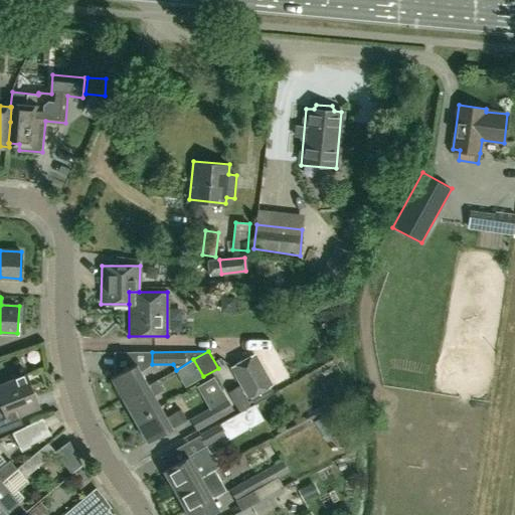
[(248,399),(274,385),(256,353),(231,367),(248,399)]
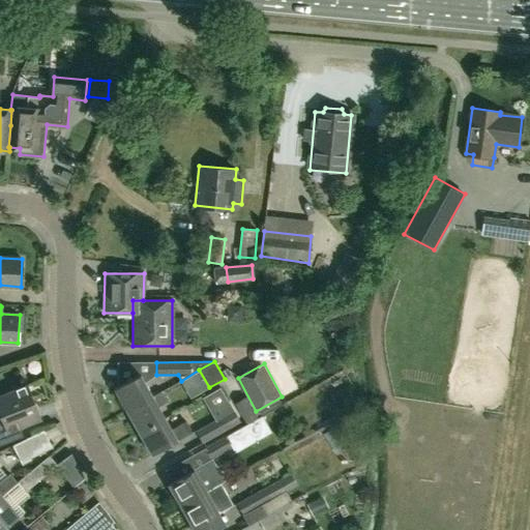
[(126,411),(151,398),(139,375),(113,389),(126,411)]
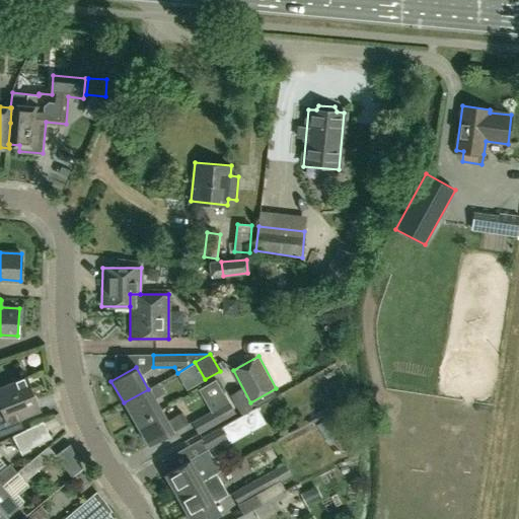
[(220,376),(204,383),(207,392),(224,386),(220,376)]
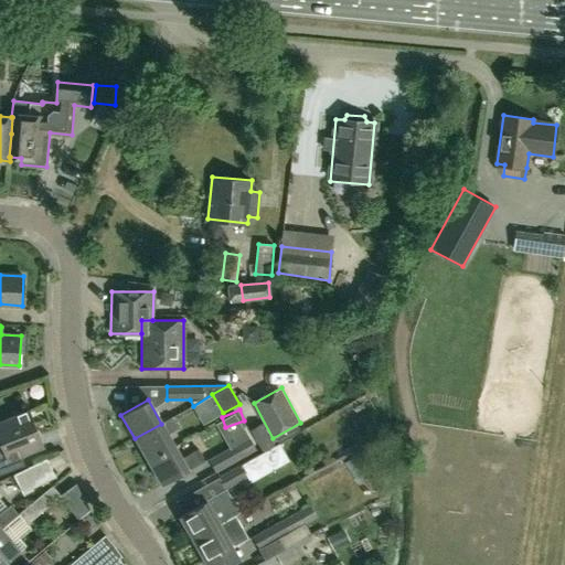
[(0,476),(25,466),(21,455),(43,446),(29,412),(0,423),(0,476)]
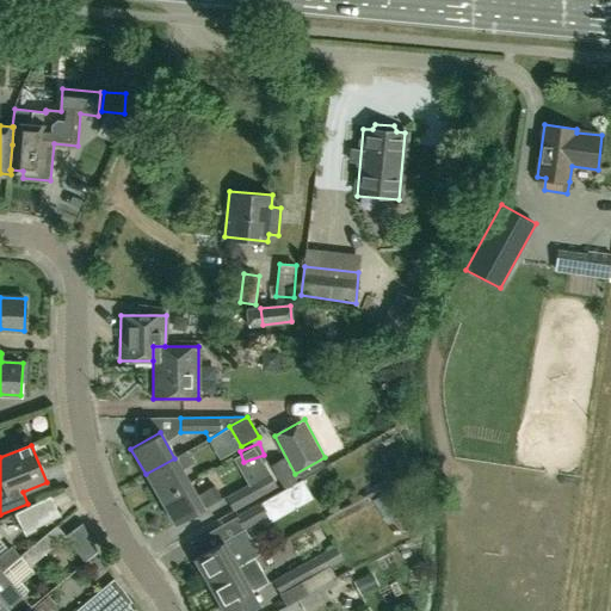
[(160,499),(189,482),(181,470),(195,463),(187,451),(174,458),(146,474),(160,499)]
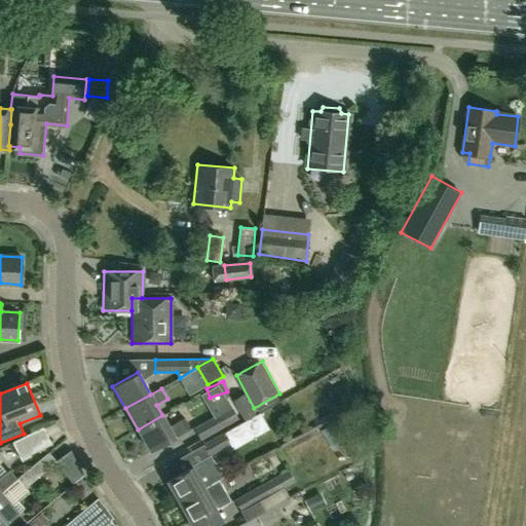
[(246,421),(257,415),(245,392),(233,400),(246,421)]
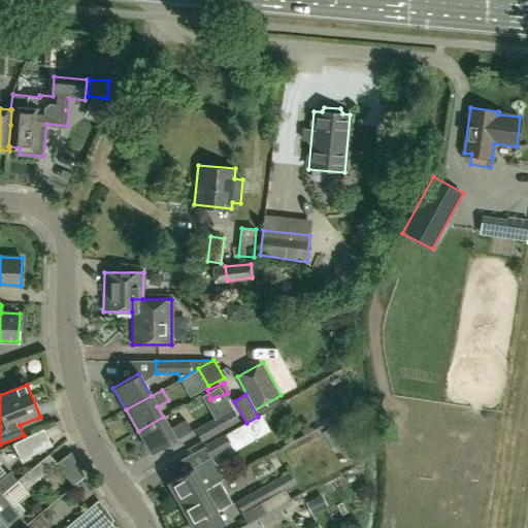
[(202,441),(240,420),(228,399),(211,409),(216,418),(195,428),(202,441)]
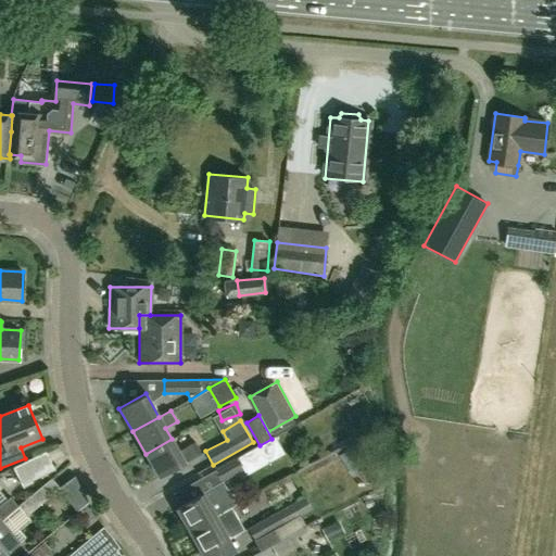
[(172,439),(146,454),(159,478),(200,454),(193,443),(179,452),(172,439)]
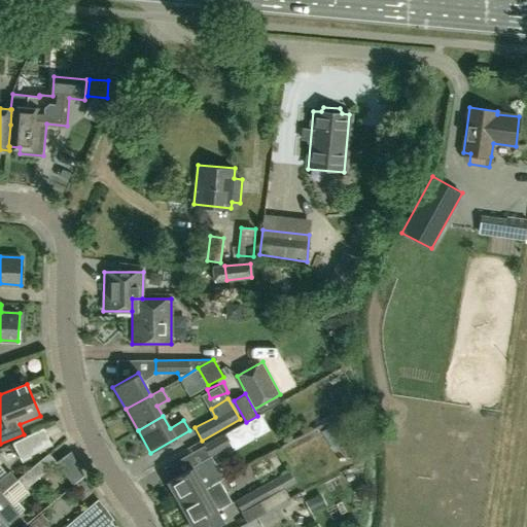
[(22,461),(31,456),(30,454),(53,444),(44,428),(12,443),(22,461)]
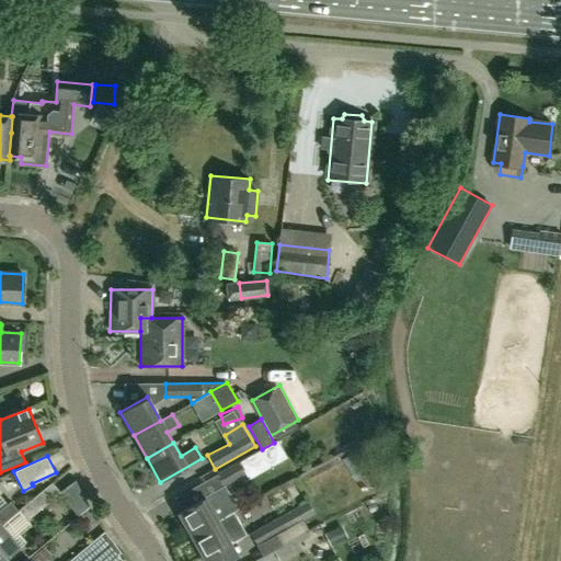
[(224,485),(248,472),(240,459),(217,473),(224,485)]
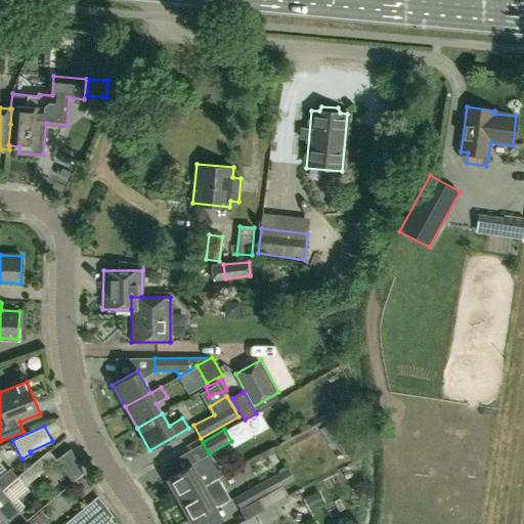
[(26,487),(58,461),(49,449),(17,476),(26,487)]
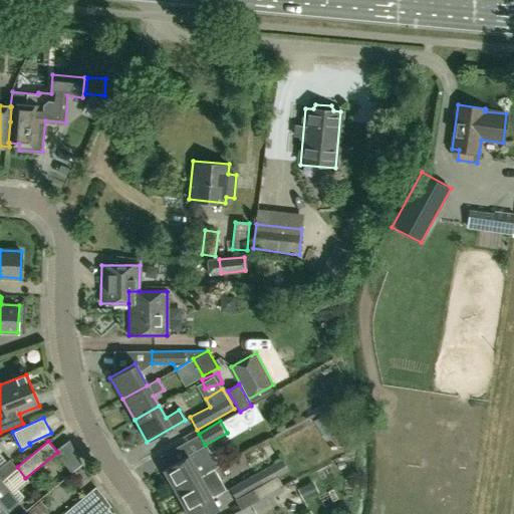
[(205,445),(187,455),(188,456),(164,470),(177,491),(215,468),(218,466),(205,445)]
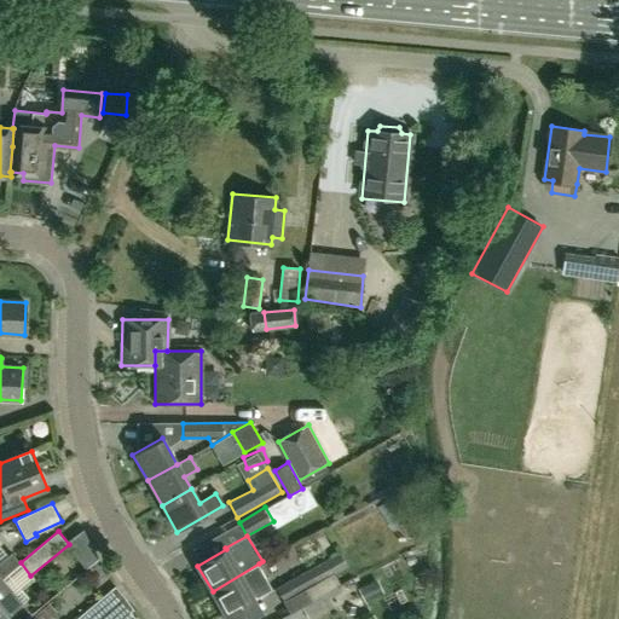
[(0,578),(1,577),(19,562),(12,554),(0,563),(0,578)]
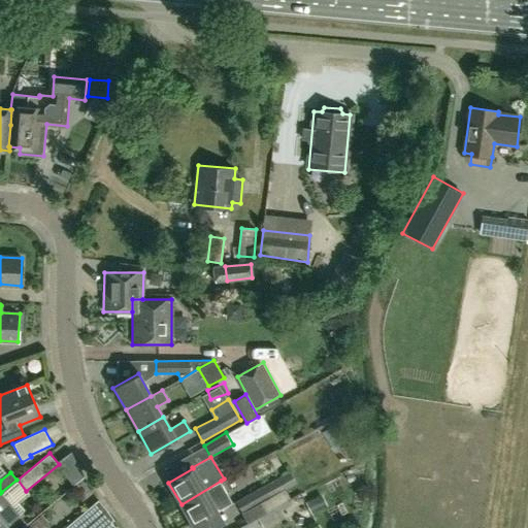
[(236,501),(243,514),(287,490),(279,476),(236,501)]
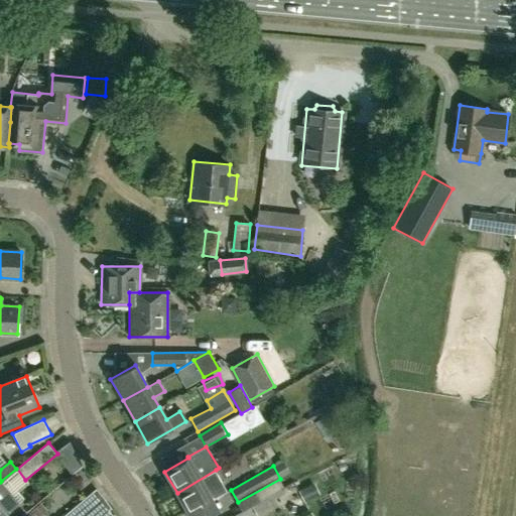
[(214,499),(228,491),(216,470),(177,493),(190,515),(211,515),(221,511),(214,499)]
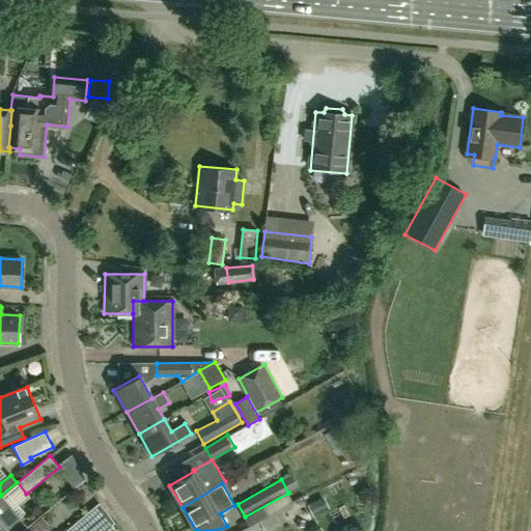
[(1,495),(0,496),(0,530),(2,530),(20,518),(1,495)]
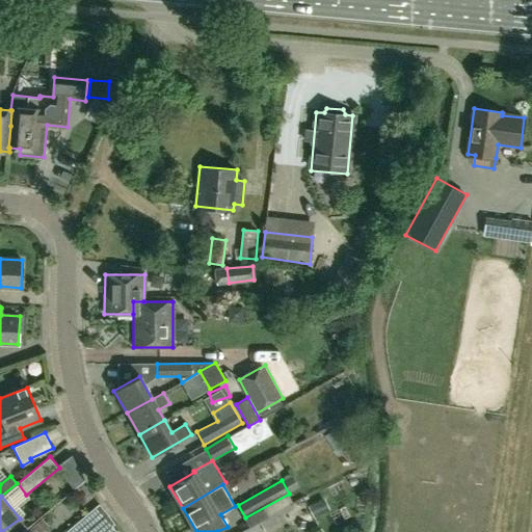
[(83,531),(90,527),(82,517),(64,531),(83,531)]
